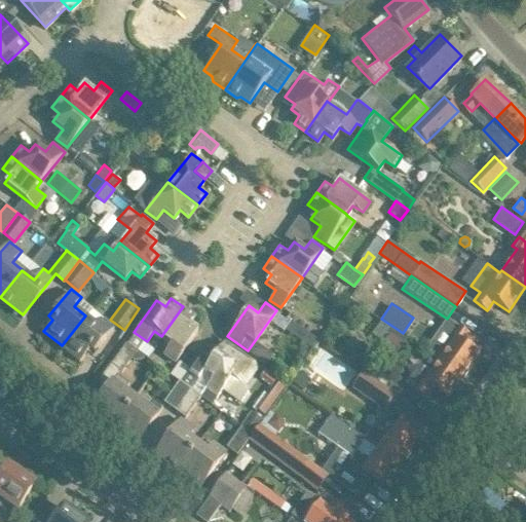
[(183,306),(161,336),(172,343),(164,353),(175,360),(197,329),(189,323),(195,314),(183,306)]
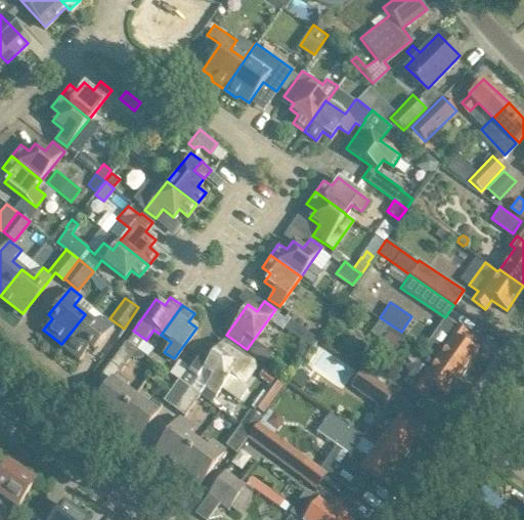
[(85,314),(61,344),(79,358),(89,347),(93,350),(113,325),(104,318),(99,326),(85,314)]
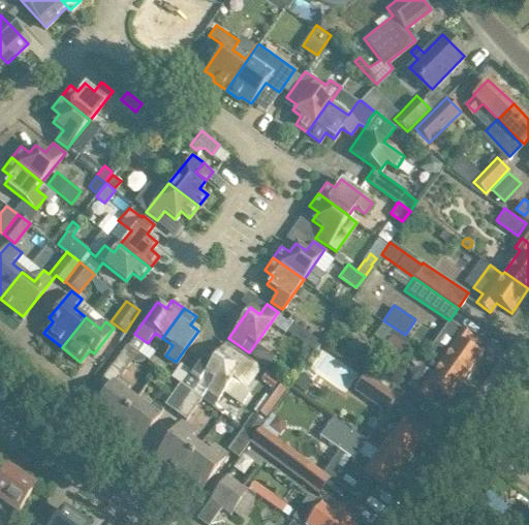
[(320,340),(291,320),(285,329),(314,350),(320,340)]
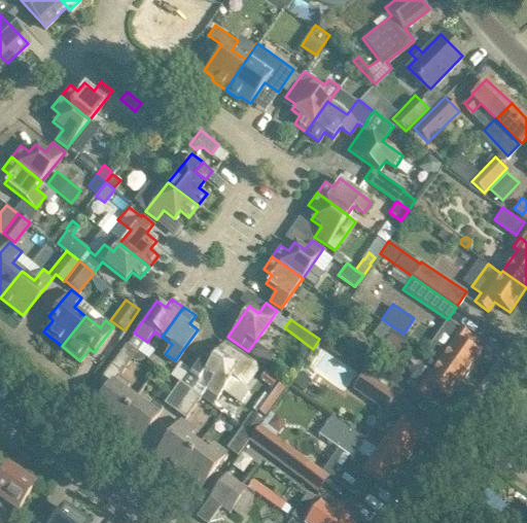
[(382,320),(373,333),(384,341),(383,343),(397,353),(405,343),(391,333),(393,328),(382,320)]
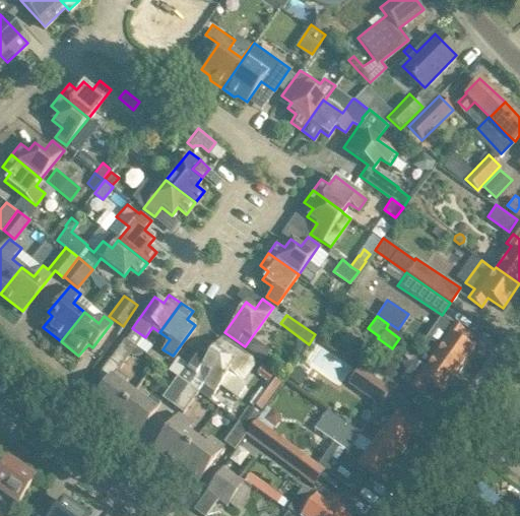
[(421,347),(434,356),(434,355),(458,371),(473,348),(459,338),(465,330),(452,320),(446,329),(450,332),(440,346),(428,338),(421,347)]
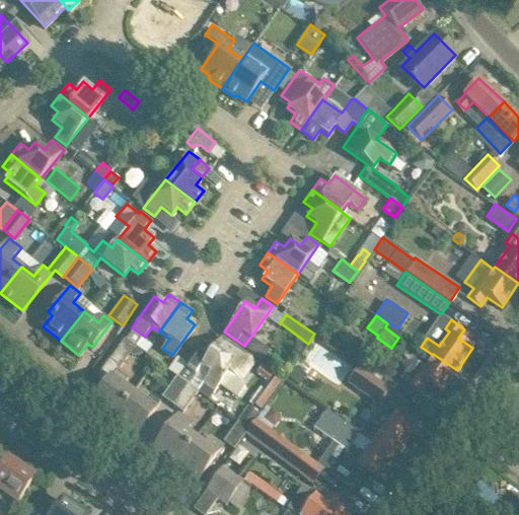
[(178,373),(189,381),(199,388),(203,381),(215,389),(228,370),(241,379),(255,359),(221,336),(216,343),(211,344),(207,349),(203,350),(200,348),(195,349),(195,350),(186,363),(178,373)]
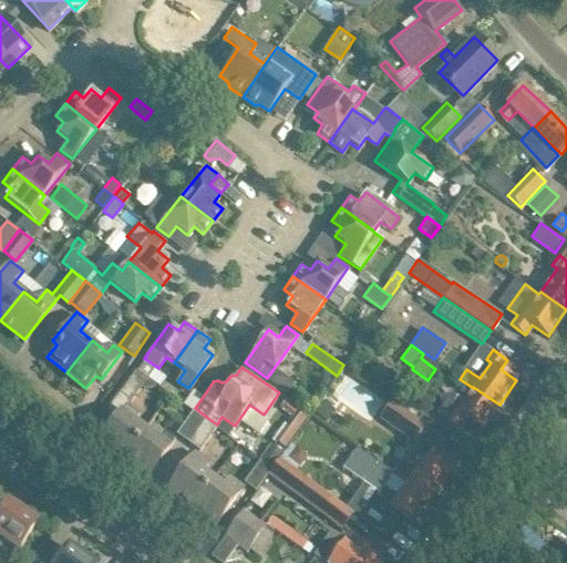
[(156,385),(145,377),(146,376),(136,368),(120,391),(130,399),(140,386),(143,387),(156,385)]
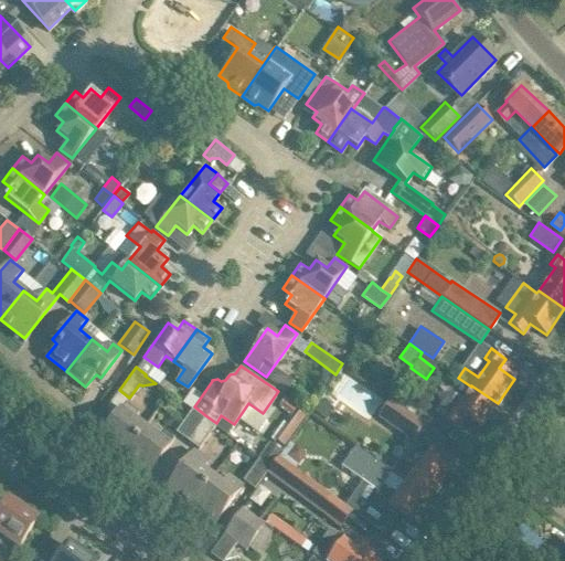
[(202,395),(212,381),(202,374),(192,389),(202,395)]
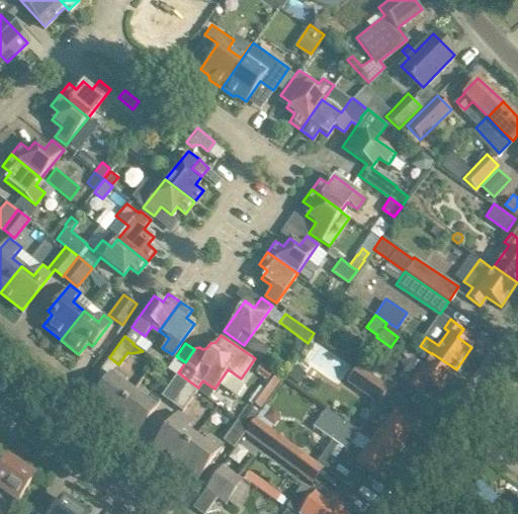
[(432,353),(432,354),(418,374),(414,371),(406,381),(420,391),(426,382),(440,393),(456,369),(432,353)]
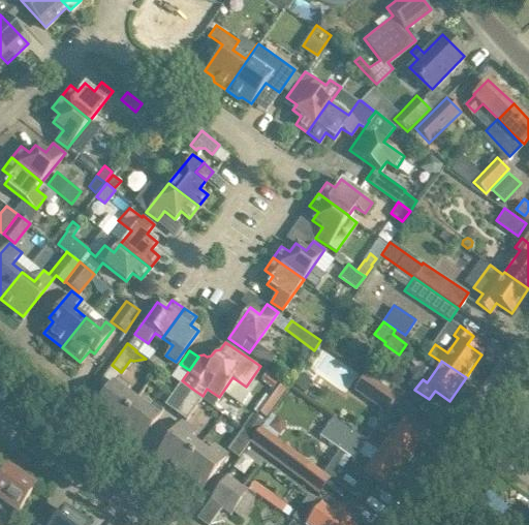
[(302,371),(293,382),(304,390),(311,378),(302,371)]
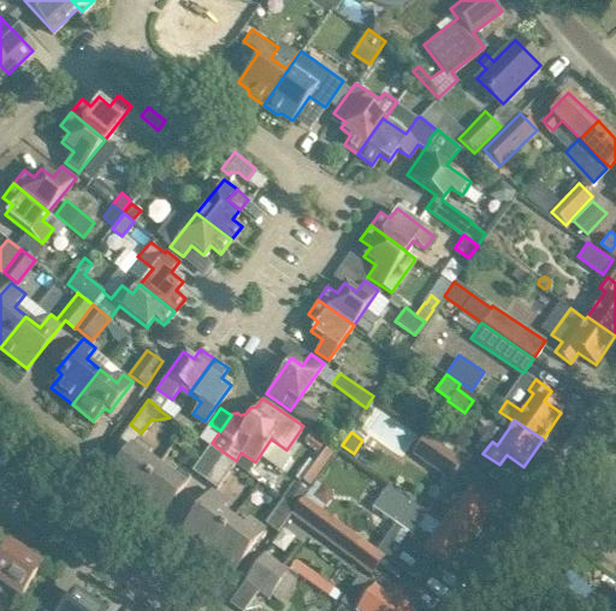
[(425,434),(412,451),(450,478),(462,461),(425,434)]
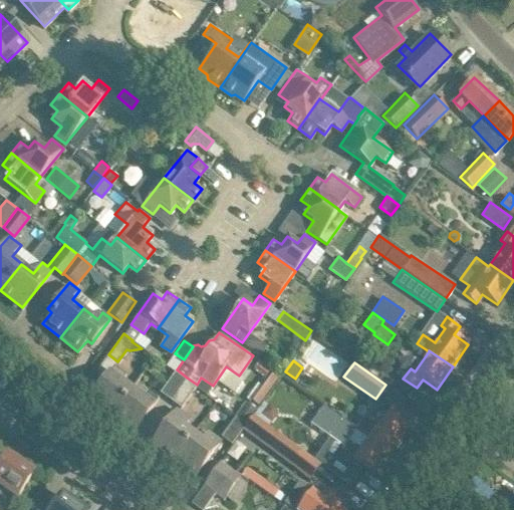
[(89,399),(113,416),(133,389),(121,381),(127,373),(114,364),(89,399)]
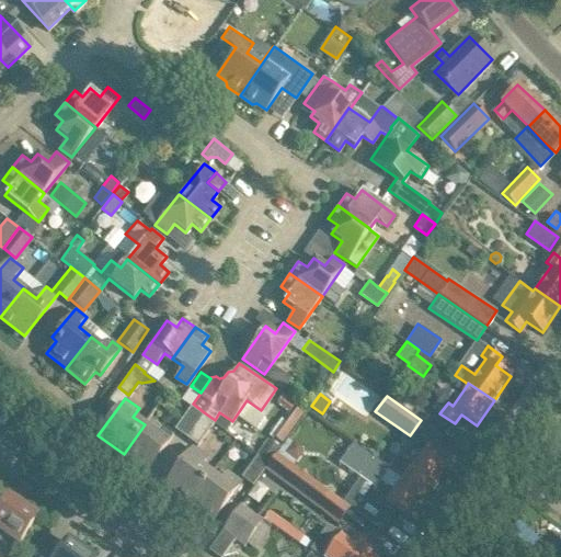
[(297,402),(273,434),(282,441),(306,409),(297,402)]
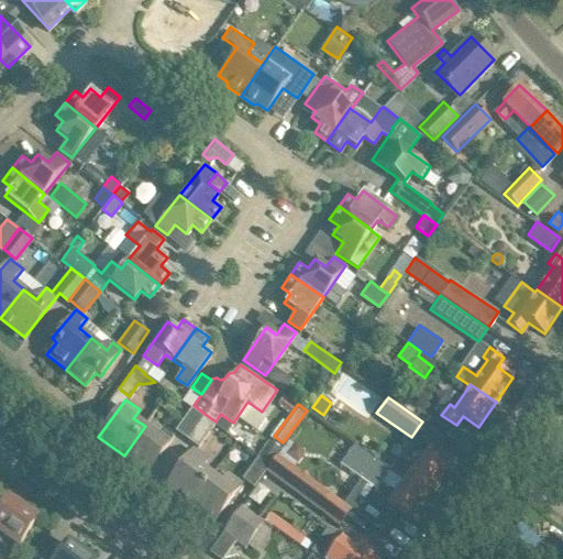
[(205,414),(194,405),(192,406),(191,406),(175,428),(188,437),(205,414)]
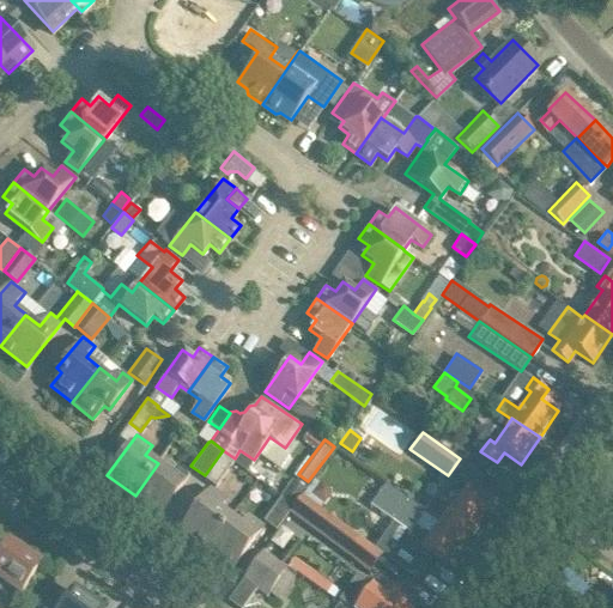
[(235,458),(223,450),(205,475),(217,484),(235,458)]
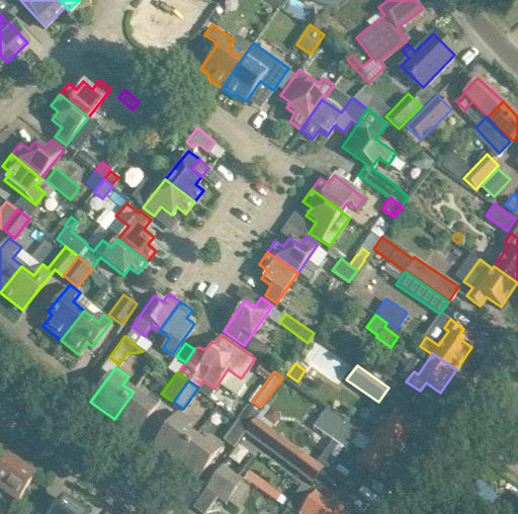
[(134,392),(114,419),(136,434),(160,399),(150,391),(144,400),(134,392)]
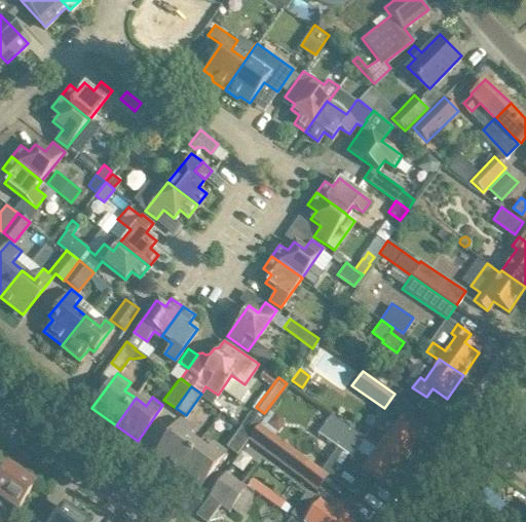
[(275,411),(267,421),(278,430),(286,418),(275,411)]
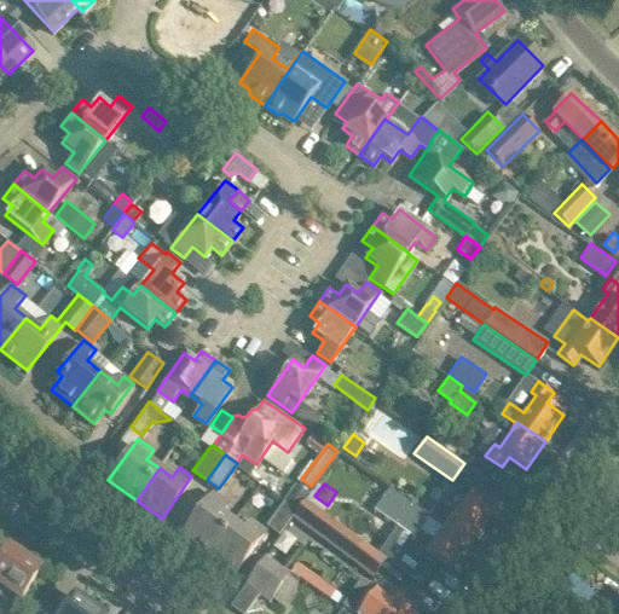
[(438,498),(428,510),(474,543),(492,517),(474,505),(481,494),(466,484),(458,493),(463,497),(455,510),(438,498)]
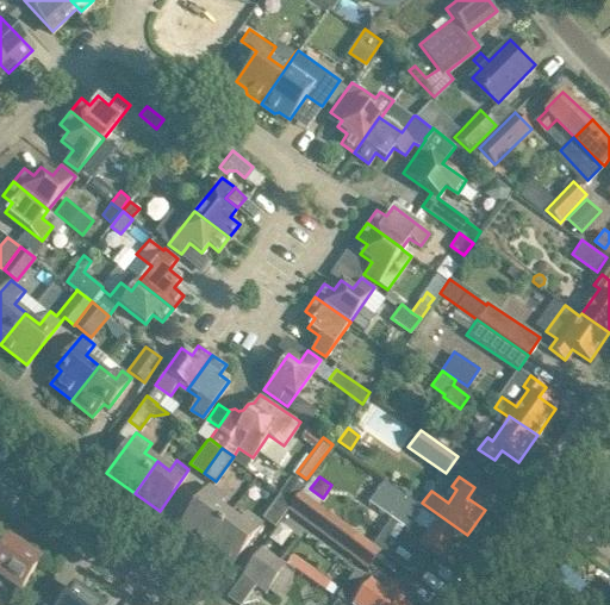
[(368,499),(367,501),(406,528),(414,518),(429,530),(421,541),(406,531),(397,544),(410,553),(429,566),(436,555),(447,563),(467,535),(422,503),(421,506),(383,479),(368,499)]
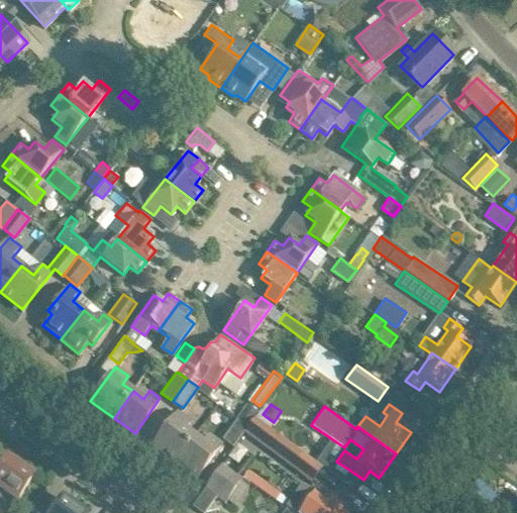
[(153,446),(175,462),(194,435),(184,428),(191,419),(179,411),(153,446)]
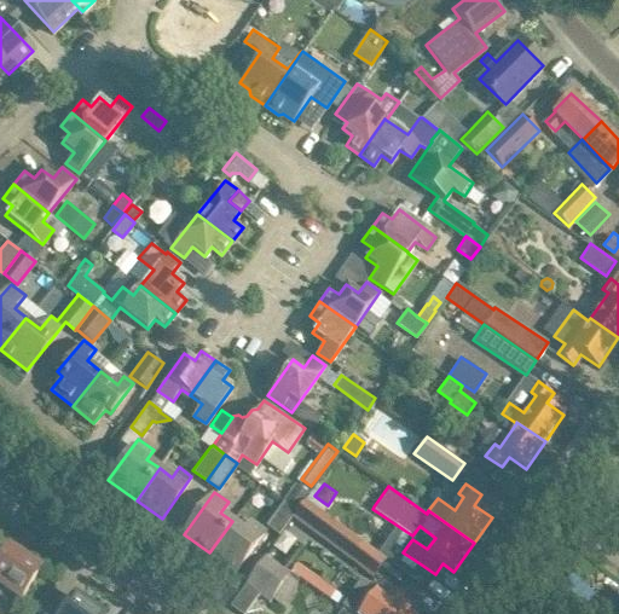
[(295,516),(294,517),(351,559),(364,542),(306,498),(294,515),(295,516)]
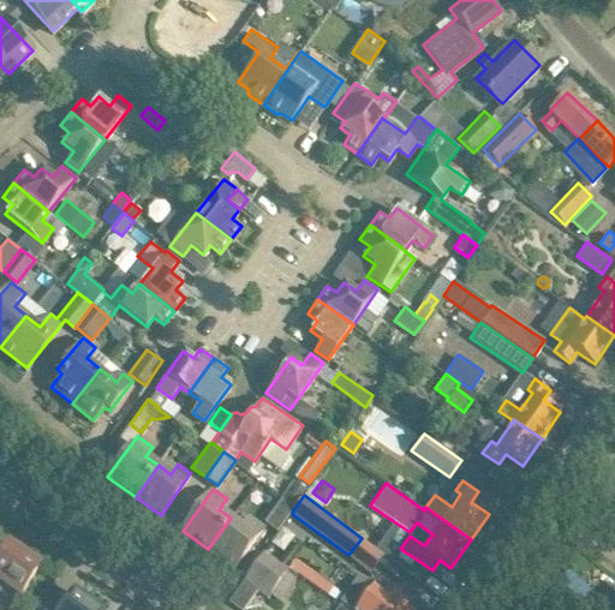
[(294,506),(281,496),(263,521),(276,531),(294,506)]
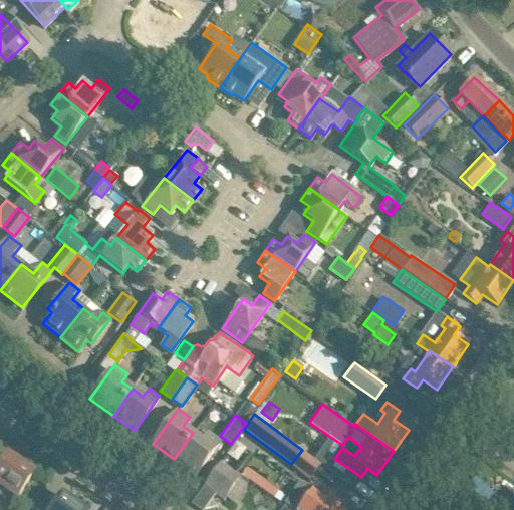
[(193,433),(174,459),(195,475),(220,440),(210,432),(203,441),(193,433)]
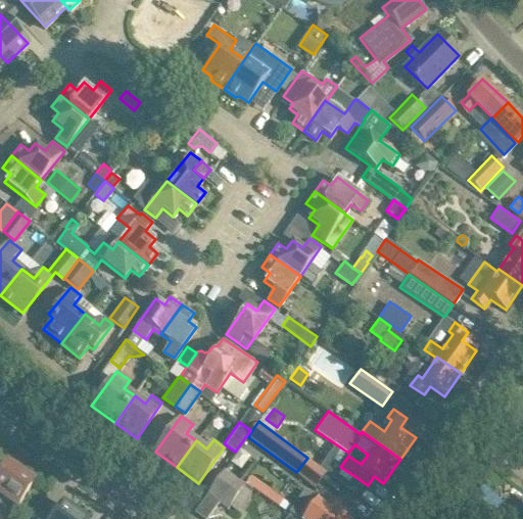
[(16,506),(21,499),(34,481),(7,463),(0,473),(0,500),(3,496),(16,506)]
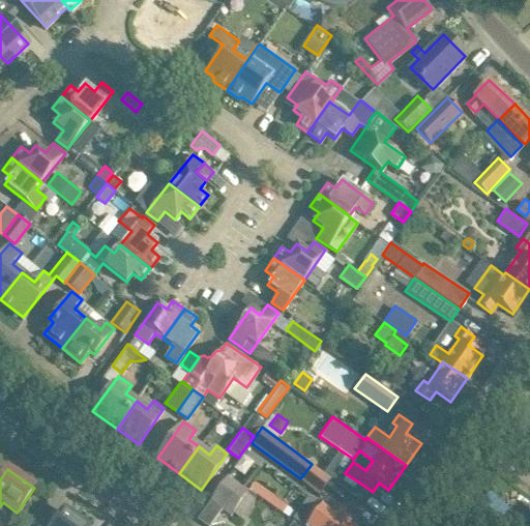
[(231,514),(248,490),(227,474),(210,498),(231,514)]
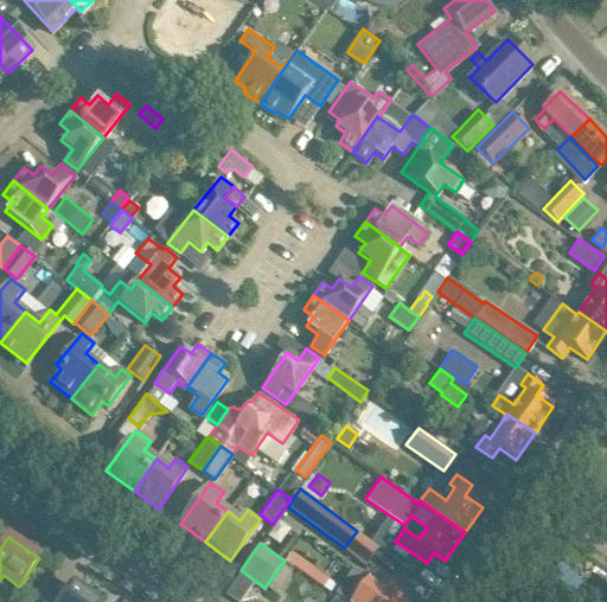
[(291,548),(286,556),(324,583),(330,575),(291,548)]
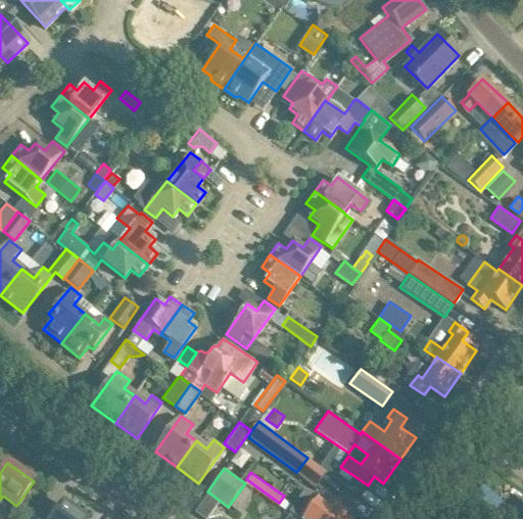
[(347,518),(340,513),(346,505),(332,494),(327,503),(318,497),(301,518),(347,518)]
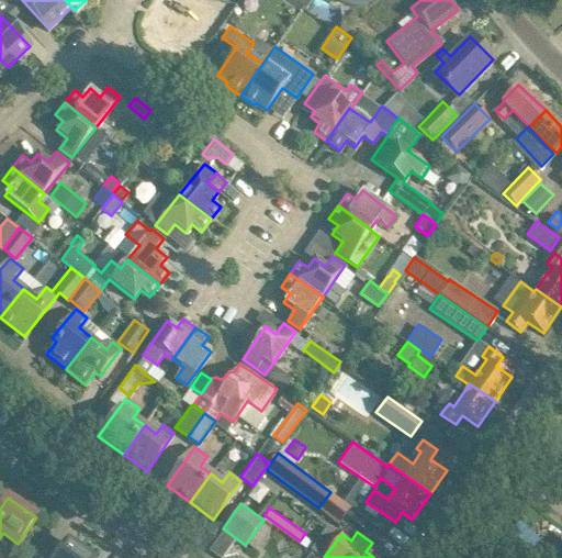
[(92,557),(67,539),(54,557),(92,557)]
